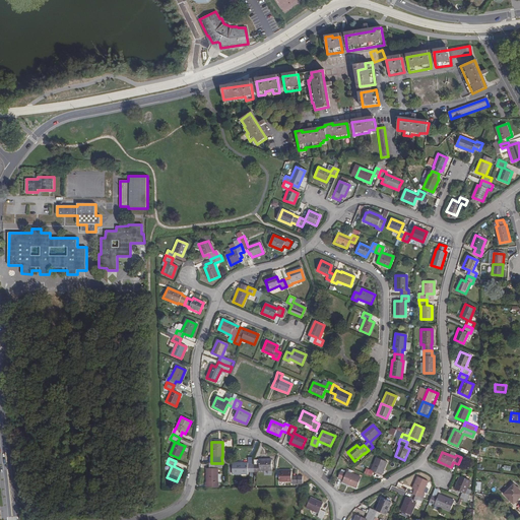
[(366,469),(364,474),(370,476),(371,476),(373,472),(381,474),(386,463),(376,458),(371,470),(366,469)]
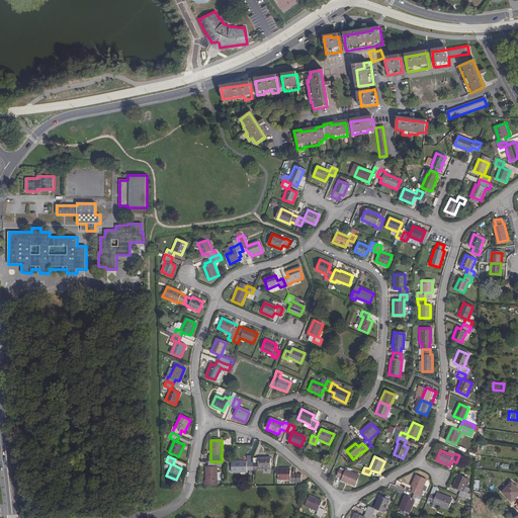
[(258,463),(253,462),(253,470),(258,470),(258,469),(270,468),(270,458),(258,458),(258,463)]
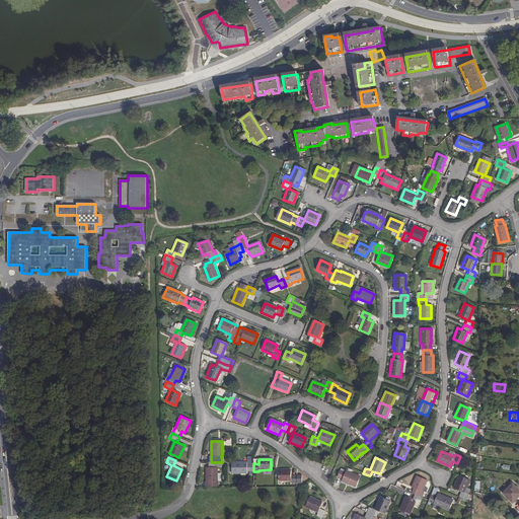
[(217,480),(217,467),(222,467),(222,462),(214,462),(211,462),(211,467),(206,467),(206,482),(205,482),(205,486),(218,486),(218,480),(217,480)]
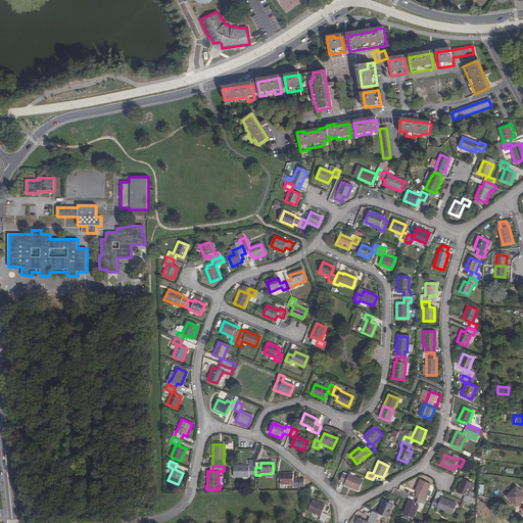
[(249,466),(234,466),(234,477),(249,477),(249,475),(255,475),(255,467),(249,467),(249,466)]
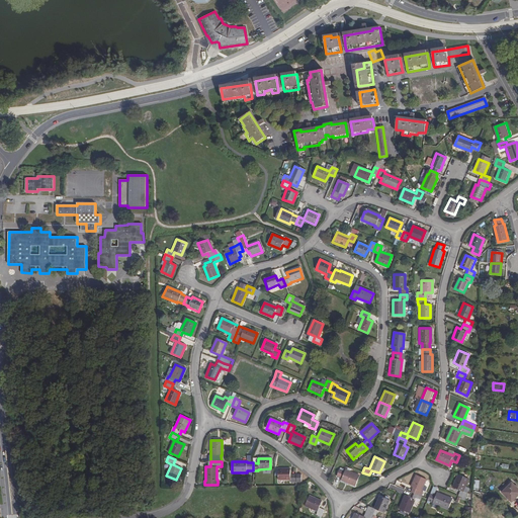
[(278,468),(278,480),(290,480),(290,481),(296,482),(296,473),(290,473),(290,468),(278,468)]
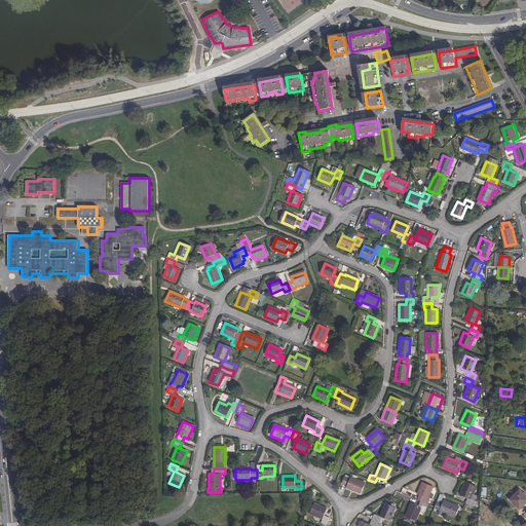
[(343,477),(340,484),(345,486),(345,487),(357,492),(361,482),(349,478),(348,479),(343,477)]
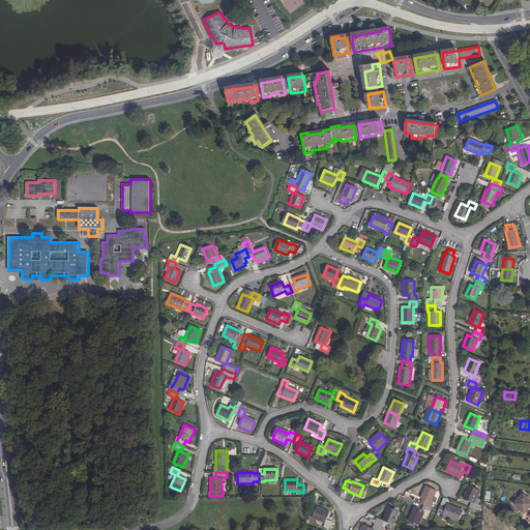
[(471,502),(469,507),(476,510),(478,505),(477,504),(475,503),(477,498),(480,490),(470,486),(465,499),(471,502)]
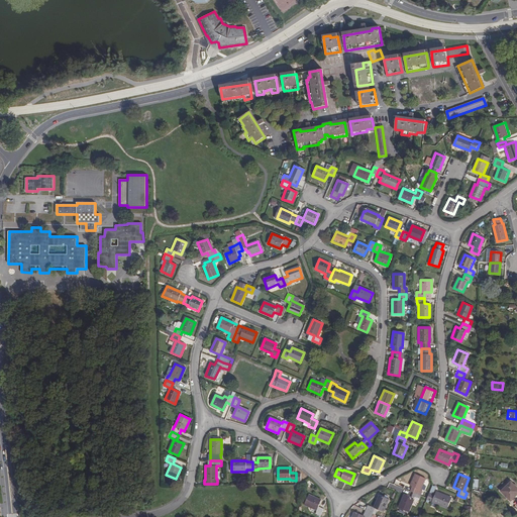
[(415,489),(413,493),(420,496),(422,492),(420,491),(425,479),(415,475),(411,486),(415,489)]
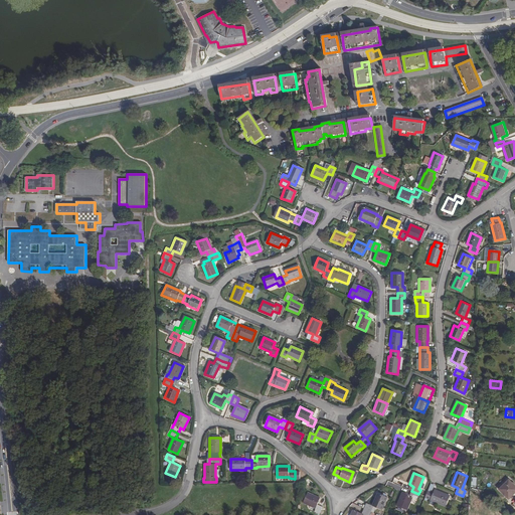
[(499,489),(509,499),(514,492),(514,485),(509,480),(499,489)]
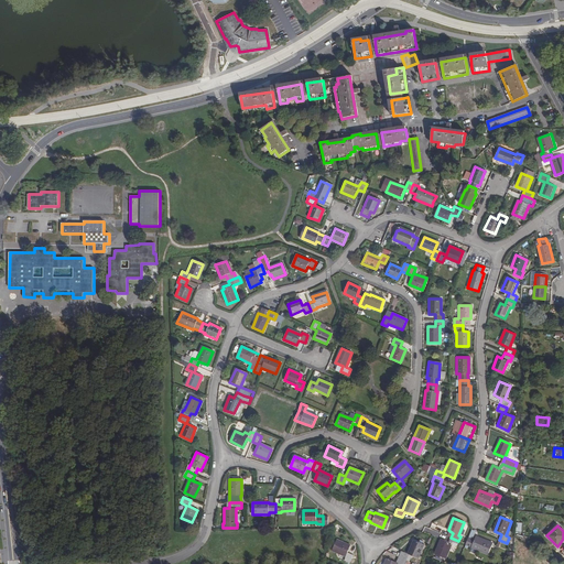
[(469,538),(466,544),(489,554),(494,543),(476,535),(475,539),(469,538)]
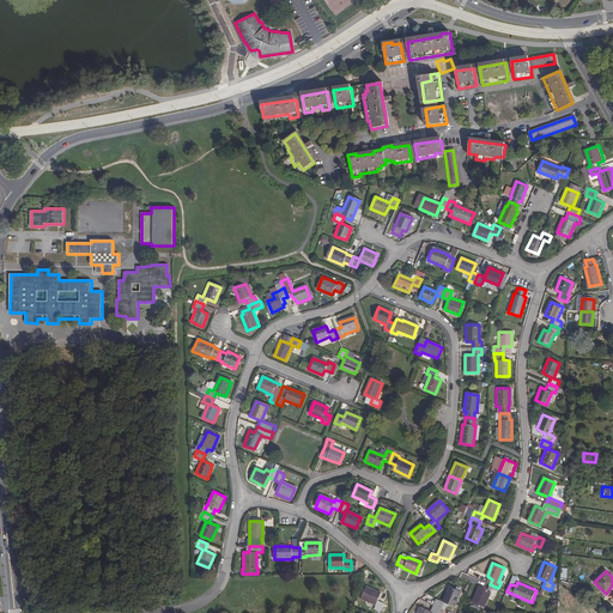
[(479,588),(473,604),(484,608),(491,593),(496,595),(498,588),(490,584),(487,592),(479,588)]
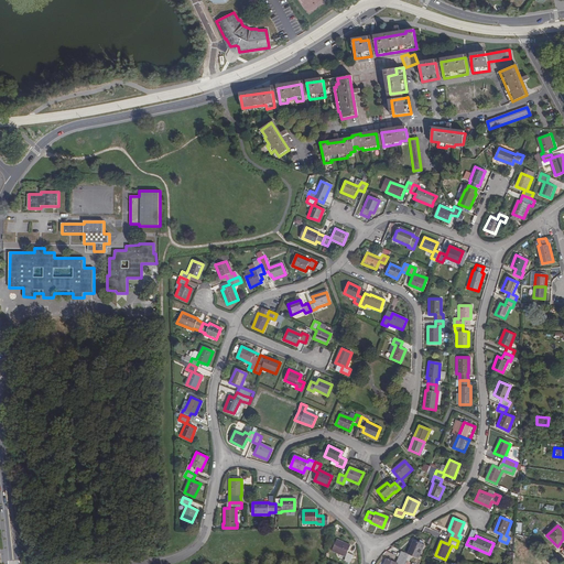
[(337,540),(333,550),(346,556),(345,560),(350,562),(354,554),(348,552),(350,545),(337,540)]
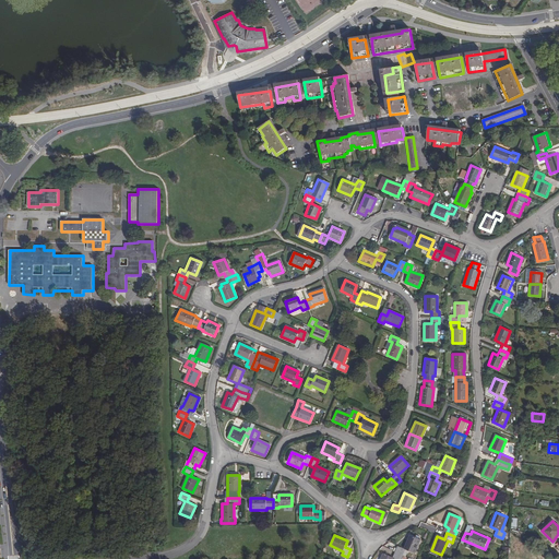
[(399,547),(395,552),(403,556),(406,550),(414,554),(420,540),(409,536),(404,549),(399,547)]
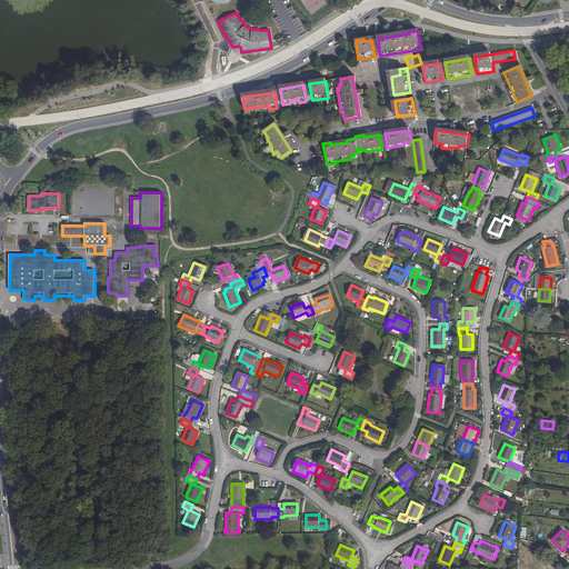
All buildings are outlined.
